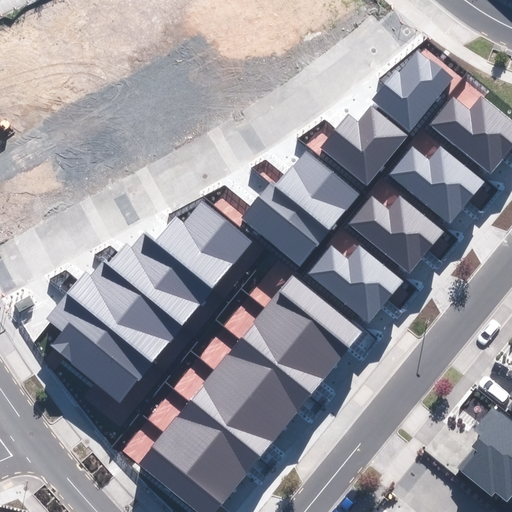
[(371,100),(411,132),(453,79),(419,51),(400,74),(395,70),(371,100)]
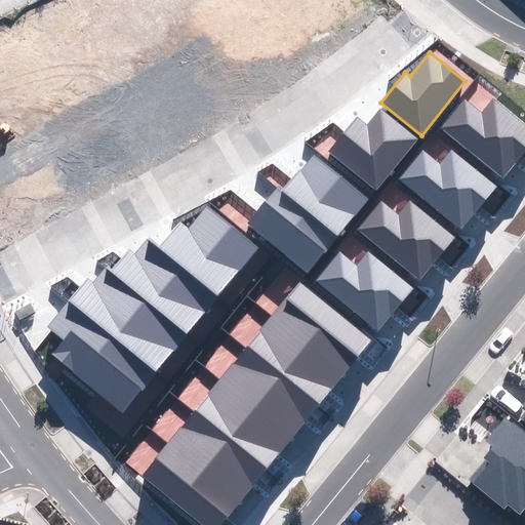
[(465,99),(440,128),(502,178),(524,151),(524,124),(493,98),(481,113),(465,99)]
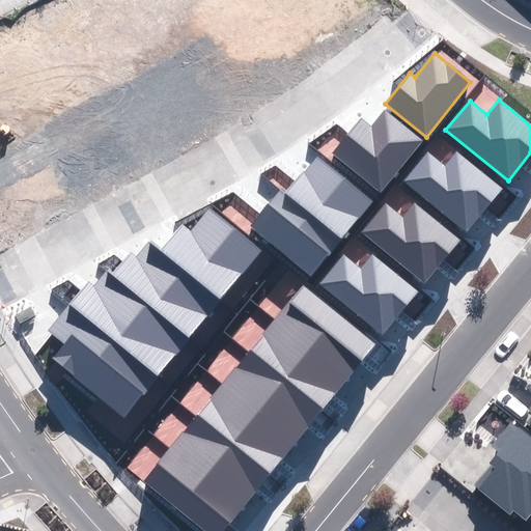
[(332,155),(381,193),(423,141),(385,110),(372,127),(362,118),(332,155)]
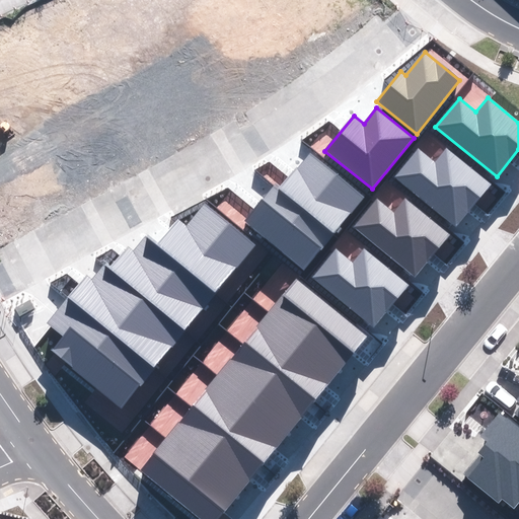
[(456,227),(492,184),(446,148),(434,163),(418,150),(395,177),(456,227)]
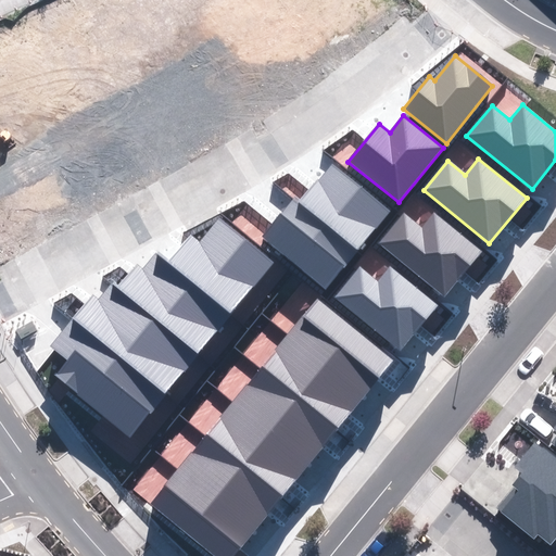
[(261,237),(326,290),(390,212),(331,164),(299,203),(292,198),(261,237)]
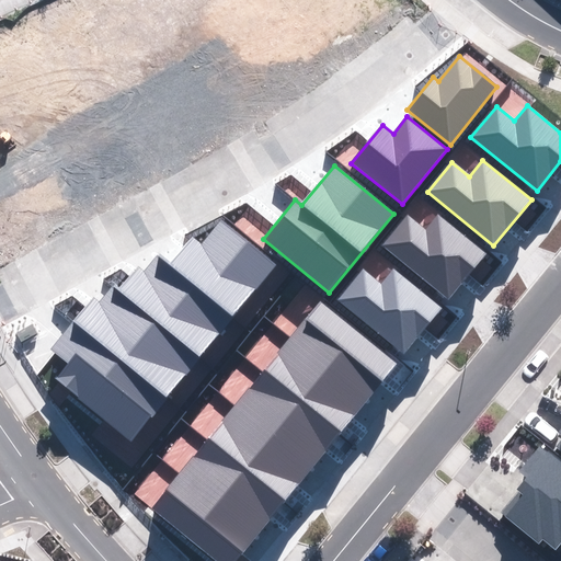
[(448,299),(487,253),(438,214),(425,230),(408,216),(382,245),(448,299)]
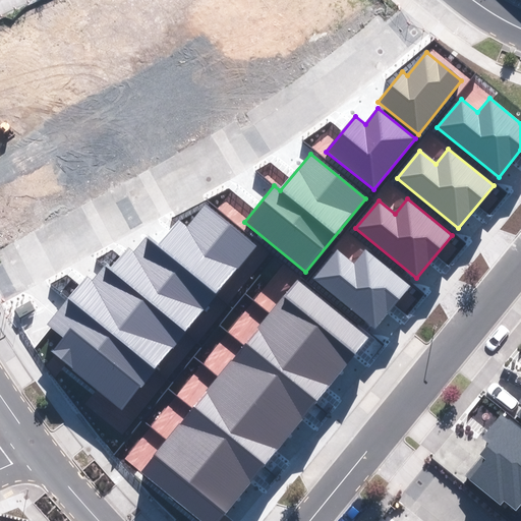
[(63,338),(51,352),(122,409),(256,243),(208,205),(190,227),(181,219),(159,246),(147,236),(133,252),(128,248),(111,270),(106,265),(93,282),(84,275),(46,324),(63,338)]
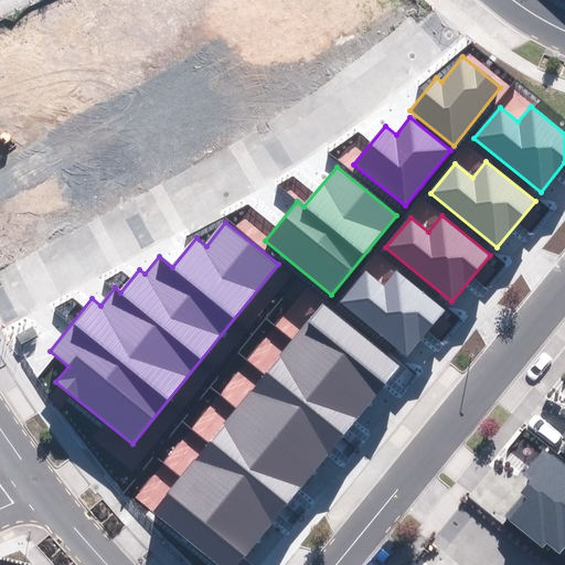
[(340,302),(406,356),(445,310),(396,272),(384,286),(365,270),(340,302)]
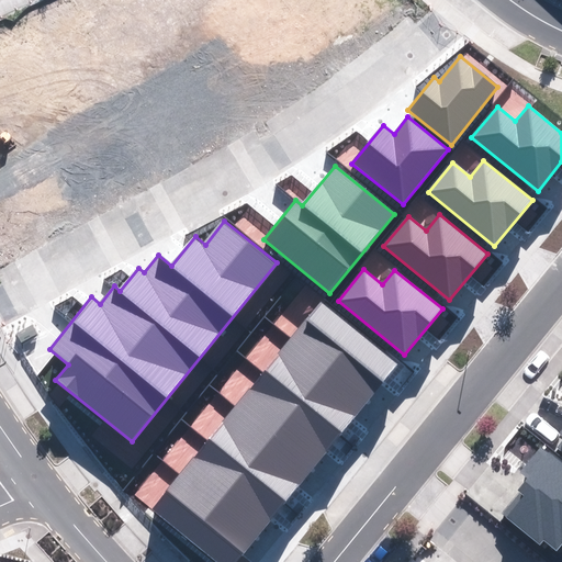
[(153,510),(216,561),(235,561),(397,364),(322,303),(153,510)]
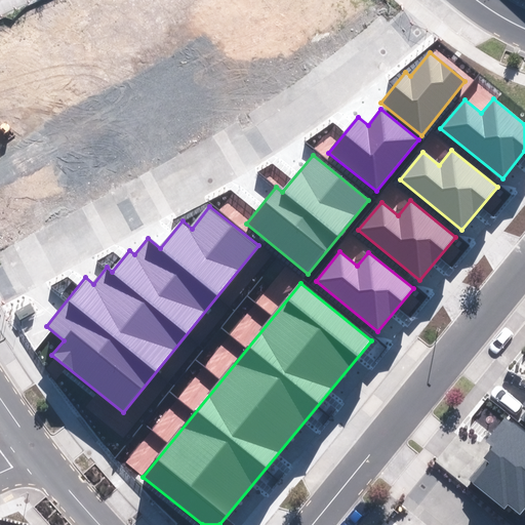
[(524,510),(524,436),(505,419),(486,441),(495,448),(468,481),(503,511),(509,505),(521,515),(524,510)]
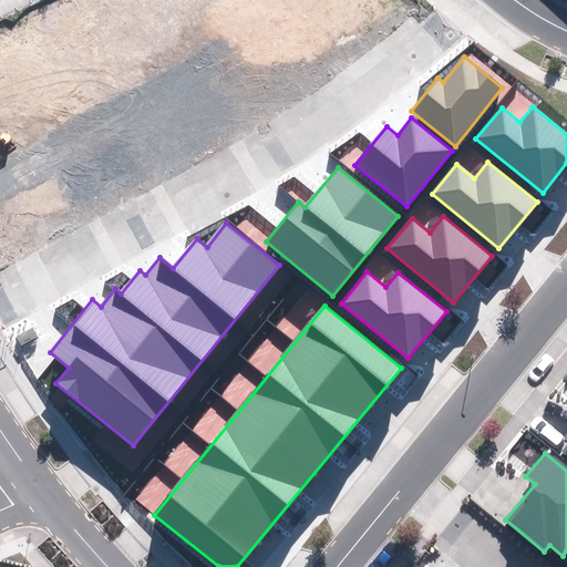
All buildings are outlined.
